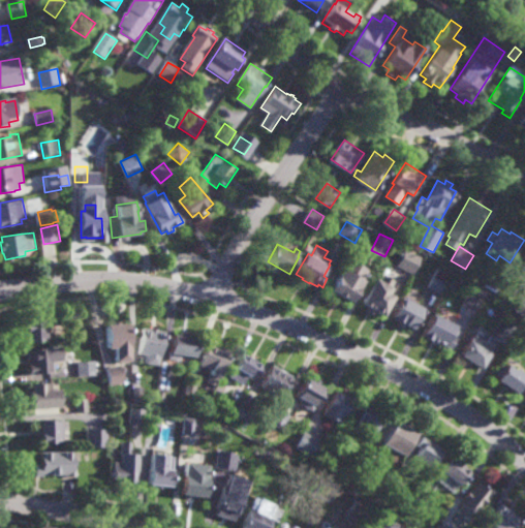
[(413,274),(398,266),(406,249),(423,257),(413,274)]
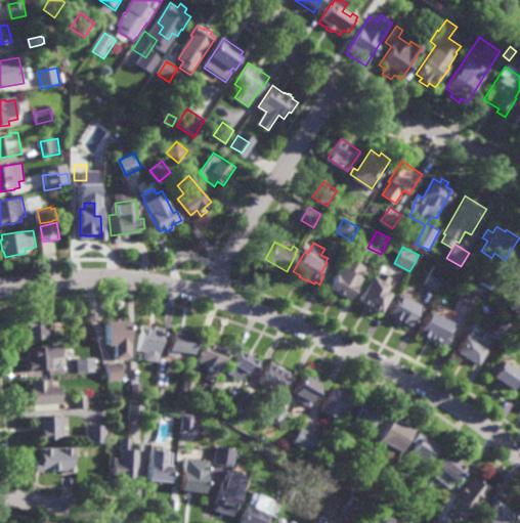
[(350,299),(329,287),(347,256),(366,267),(360,276),(362,277),(350,299)]
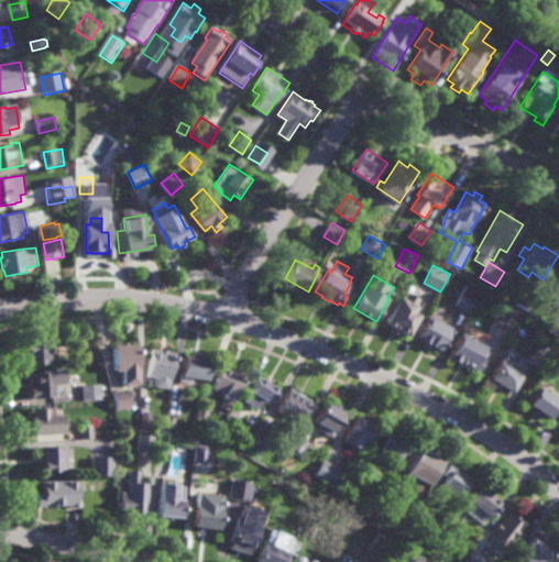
[(467,313),(456,307),(467,286),(478,291),(467,313)]
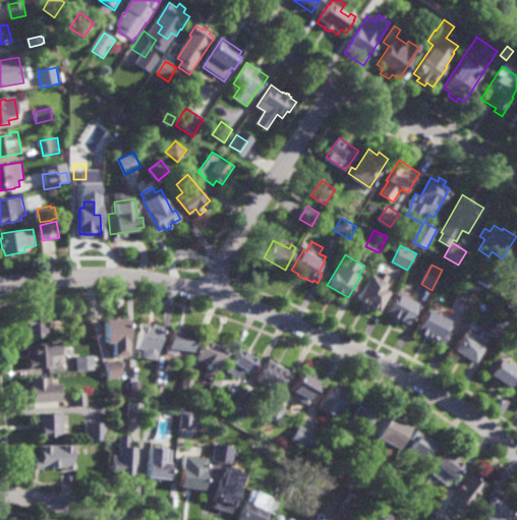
[(491,289),(477,281),(485,268),(499,277),(491,289)]
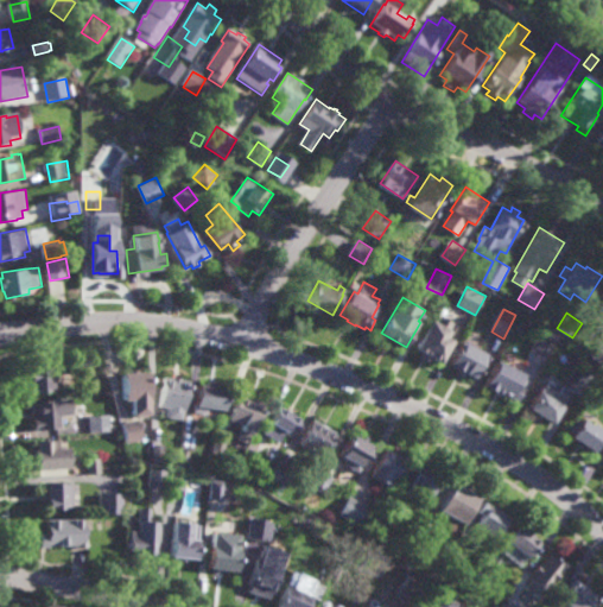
[(455,323),(451,329),(452,330),(449,337),(455,340),(443,364),(432,359),(431,362),(423,358),(424,354),(417,349),(433,320),(439,322),(442,316),(455,323)]
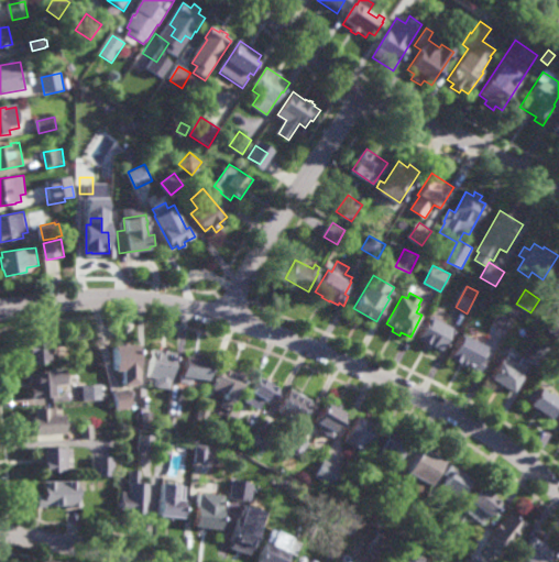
[(505,332),(493,326),(500,312),(512,319),(505,332)]
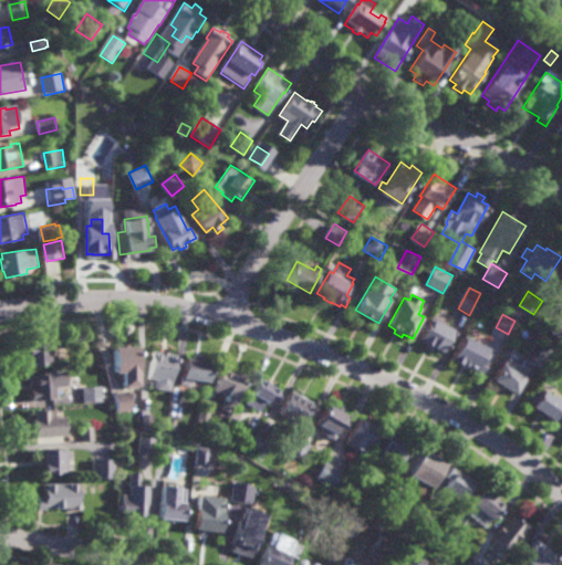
[(445,353),(436,348),(435,352),(427,347),(428,344),(420,341),(434,317),(457,331),(445,353)]
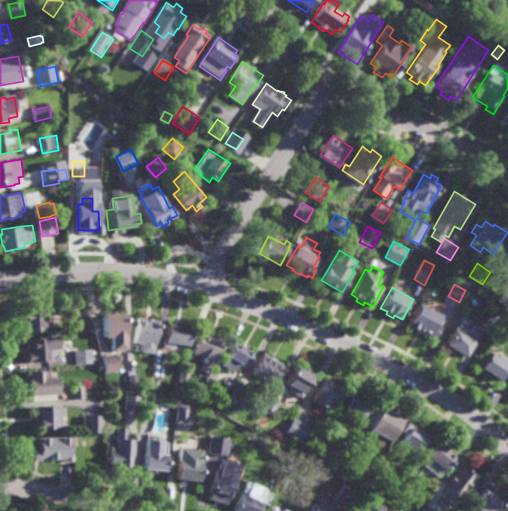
[(507,307),(498,301),(506,288),(507,289),(507,307)]
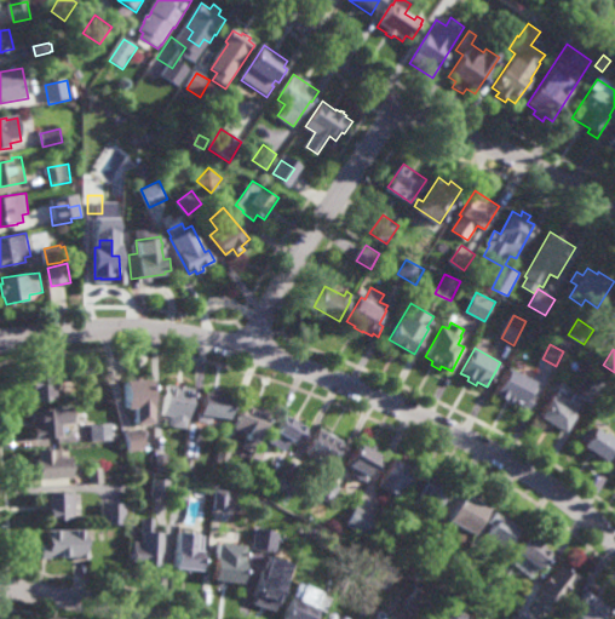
[(59,399),(32,402),(30,396),(28,396),(27,387),(30,387),(29,373),(51,371),(51,367),(70,365),(73,382),(57,383),(59,399)]
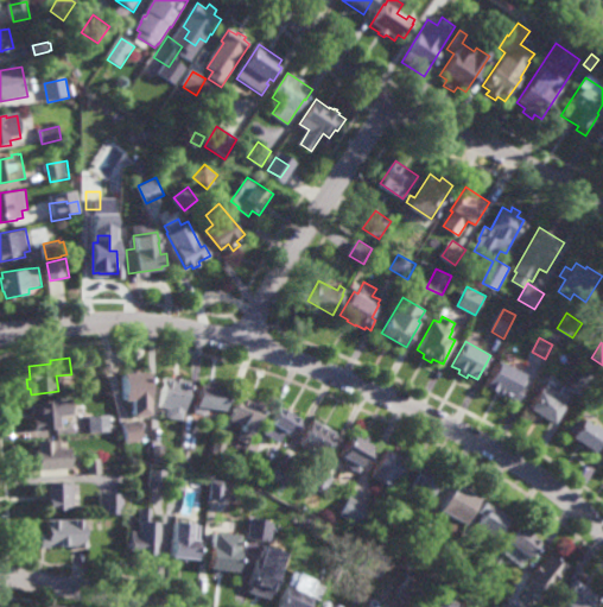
[(516,402),(493,392),(494,391),(486,387),(497,361),(524,373),(516,387),(521,390),(516,402)]
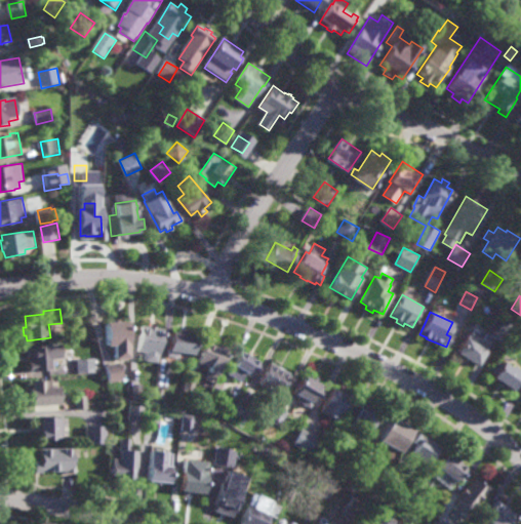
[(120,321),(128,321),(130,358),(128,358),(128,360),(117,361),(117,359),(115,359),(114,345),(107,346),(106,322),(114,322),(114,319),(120,319),(120,321)]
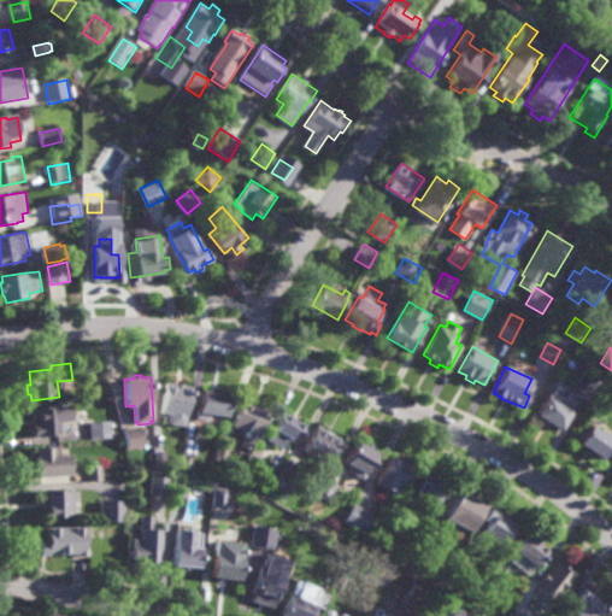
[(574,392),(584,375),(590,379),(593,375),(602,381),(589,402),(574,392)]
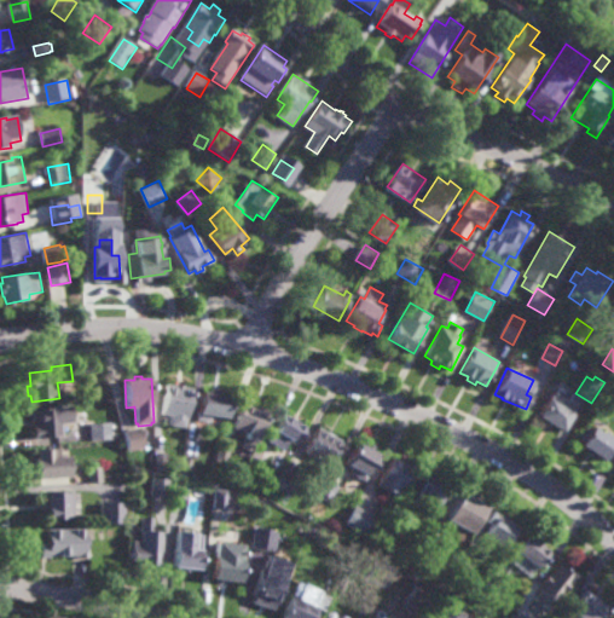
[(185,386),(195,387),(190,419),(187,419),(186,427),(172,426),(172,425),(164,423),(166,419),(173,420),(173,417),(163,416),(167,383),(177,385),(178,381),(185,382),(185,386)]
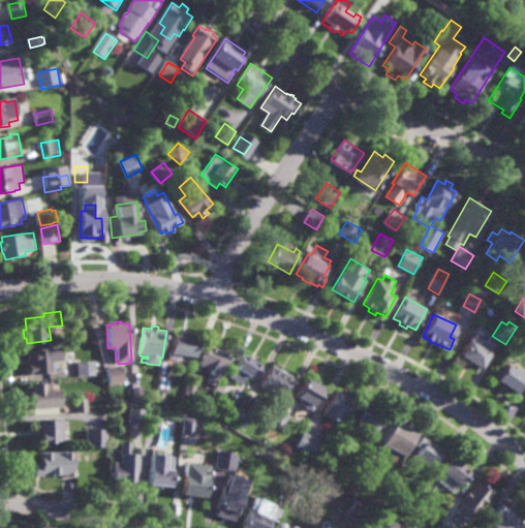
[(189,337),(199,338),(195,358),(193,356),(192,363),(170,359),(174,334),(182,336),(183,332),(189,334),(189,337)]
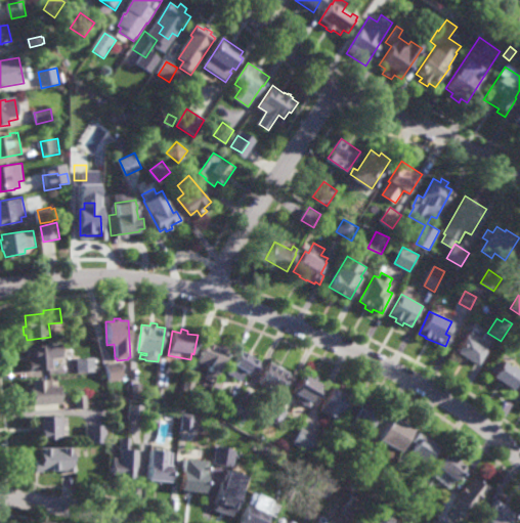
[(484,341),(480,347),(484,350),(482,354),(484,355),(481,359),(480,358),(476,365),(455,353),(464,338),(465,338),(469,332),(484,341)]
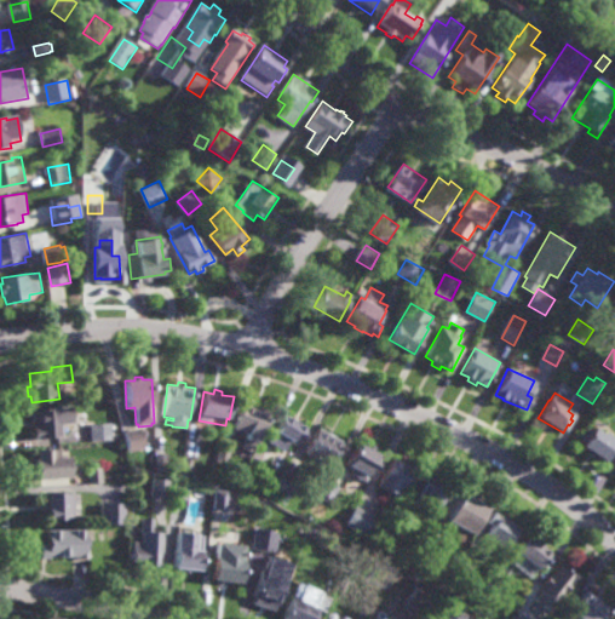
[(263,439),(262,439),(259,443),(247,440),(249,434),(236,429),(245,402),(272,412),(263,439)]
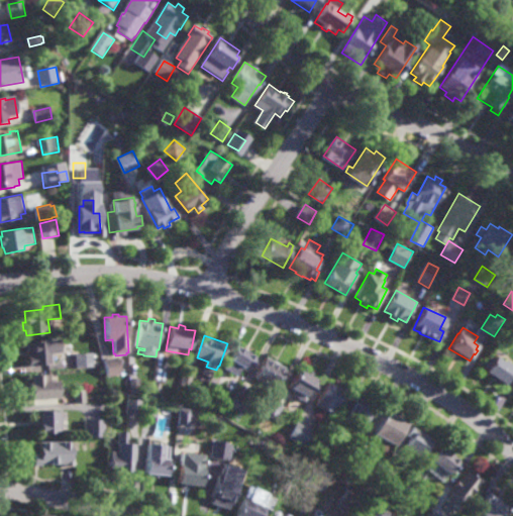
[(30,367),(27,342),(62,338),(63,352),(52,354),(53,364),(30,367)]
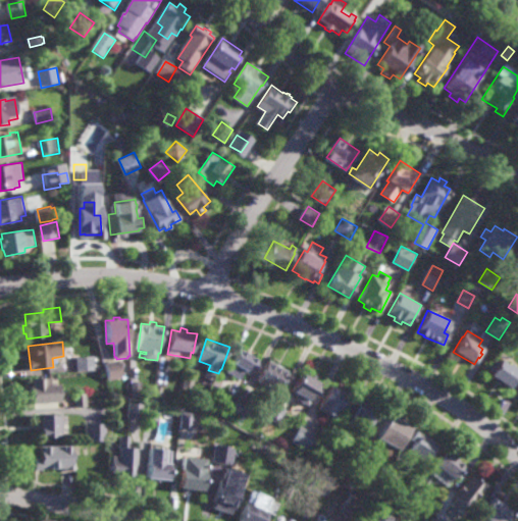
[(252,374),(247,371),(242,380),(228,372),(242,349),(261,360),(252,374)]
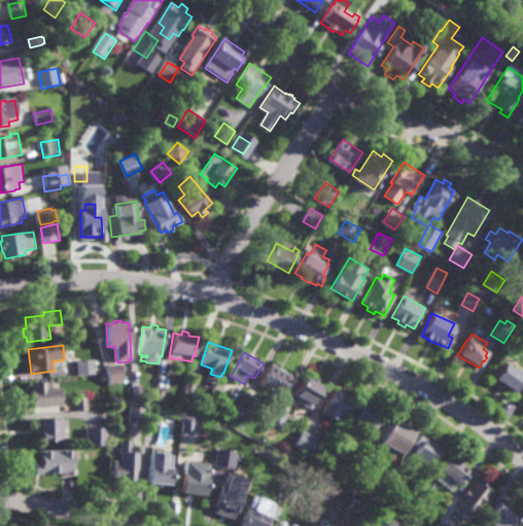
[(79,376),(78,361),(97,359),(98,375),(79,376)]
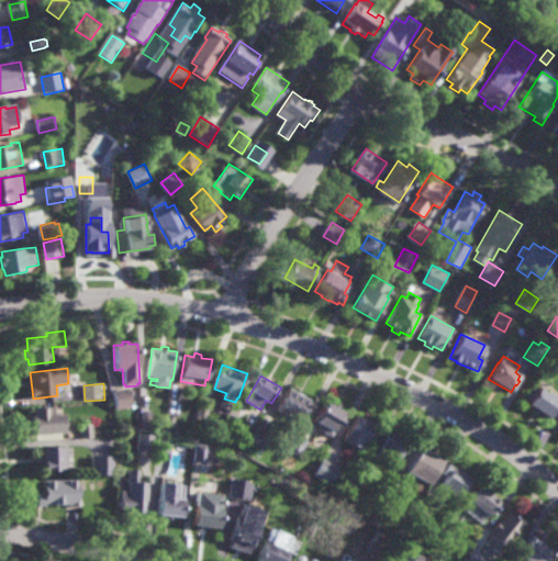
[(538,390),(539,388),(549,394),(551,392),(557,395),(557,407),(549,418),(542,414),(539,416),(534,413),(536,410),(527,404),(529,401),(525,397),(533,386),(538,390)]
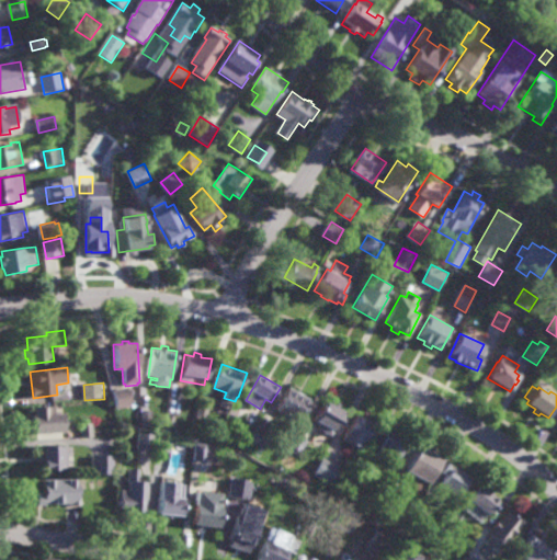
[(118,410),(113,391),(127,388),(133,407),(118,410)]
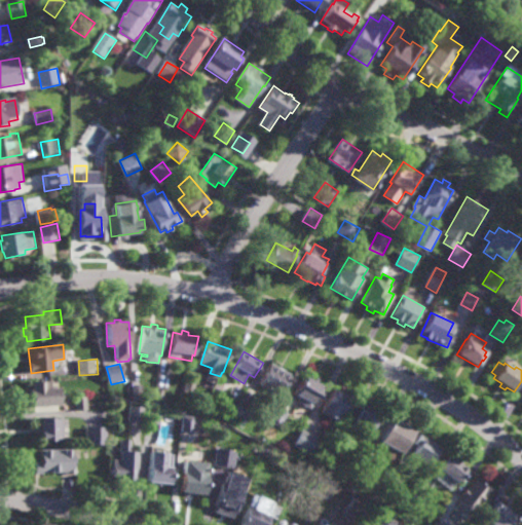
[(294,375),(283,396),(261,384),(272,364),(294,375)]
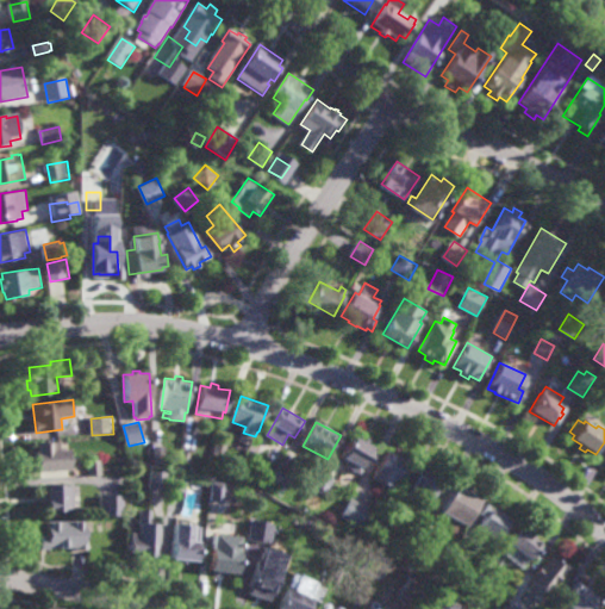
[(200,452),(185,449),(187,435),(203,437),(200,452)]
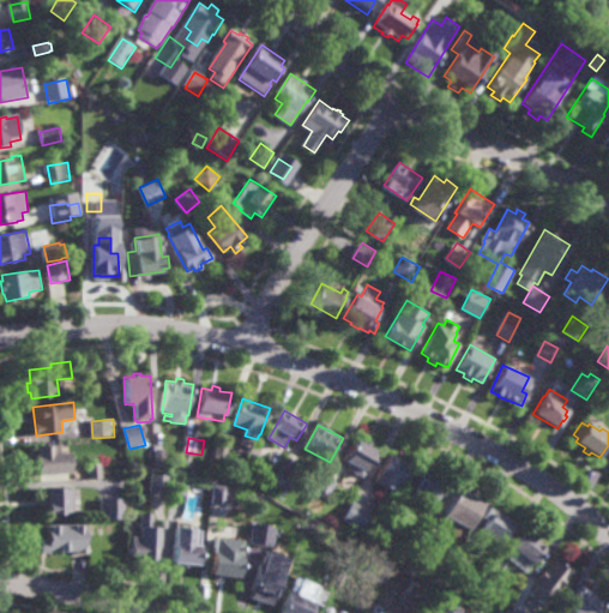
[(374,444),(372,448),(380,452),(365,479),(349,469),(350,468),(344,464),(347,462),(345,461),(357,439),(366,444),(368,440),(374,444)]
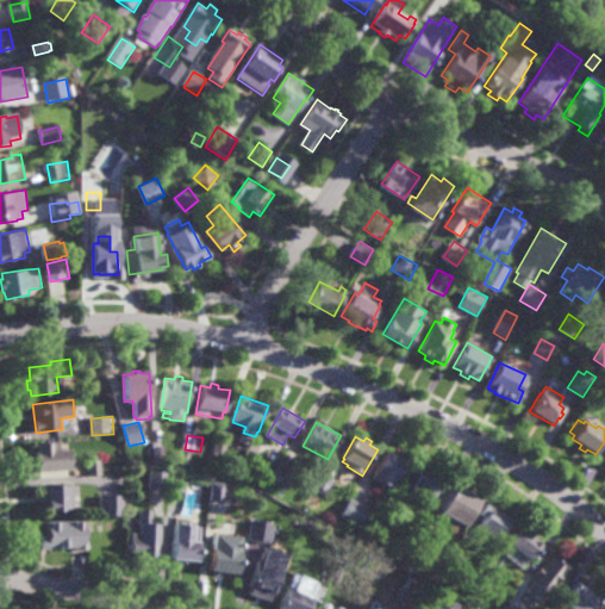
[(225,459),(214,454),(220,439),(231,442),(225,459)]
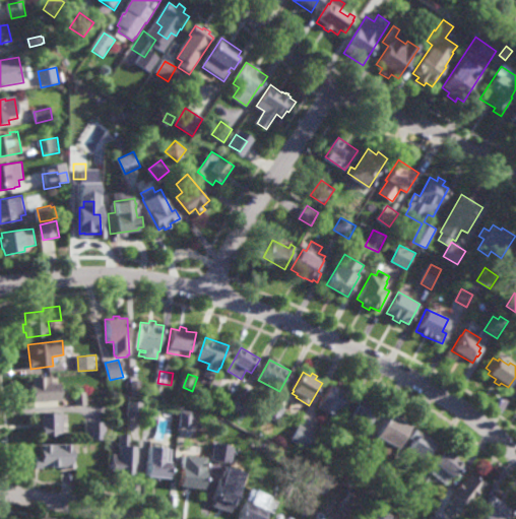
[(63,402),(34,403),(33,393),(31,386),(36,385),(35,378),(47,378),(48,384),(62,384),(63,402)]
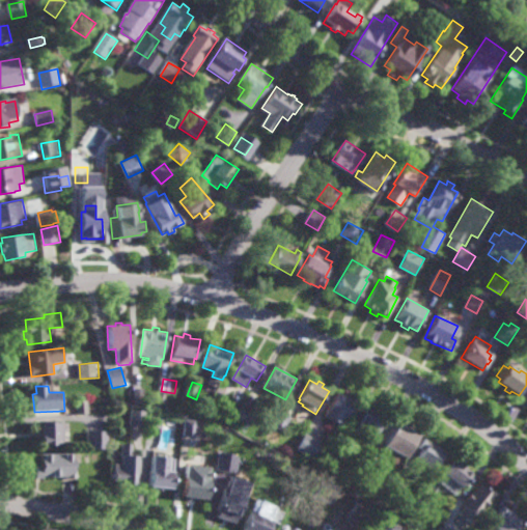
[(145,406),(135,406),(136,389),(145,389),(145,406)]
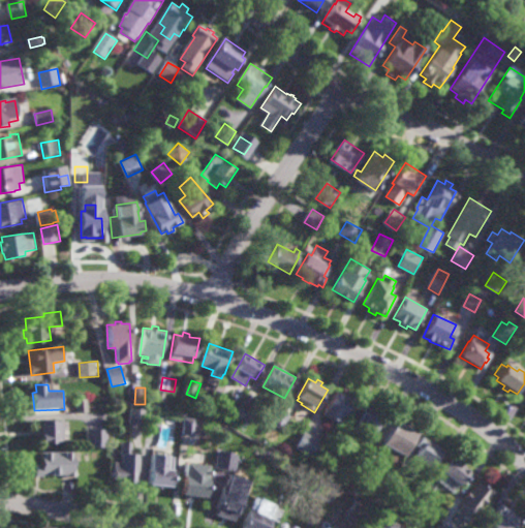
[(220,406),(212,401),(218,391),(226,396),(220,406)]
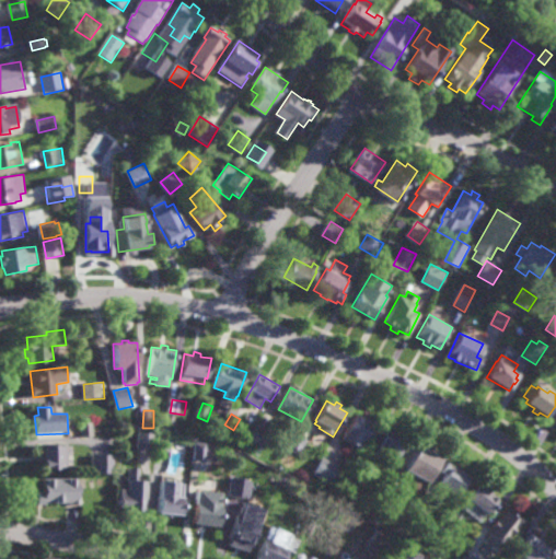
[(374,438),(370,435),(362,449),(344,439),(358,415),(380,427),(374,438)]
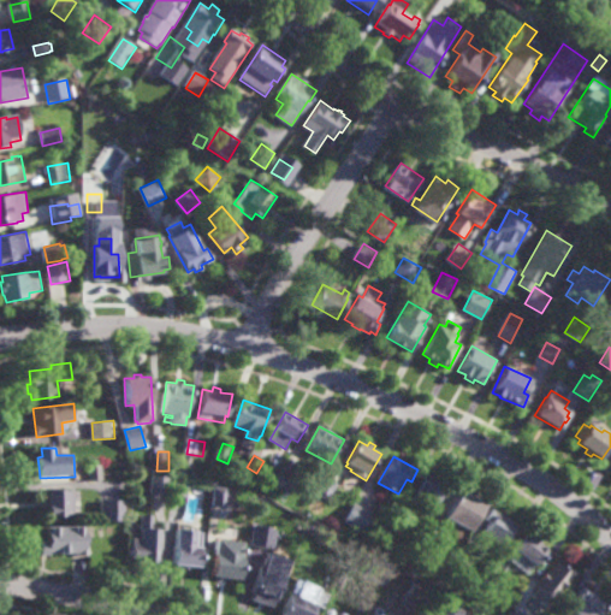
[(92,482),(89,466),(105,465),(106,480),(92,482)]
